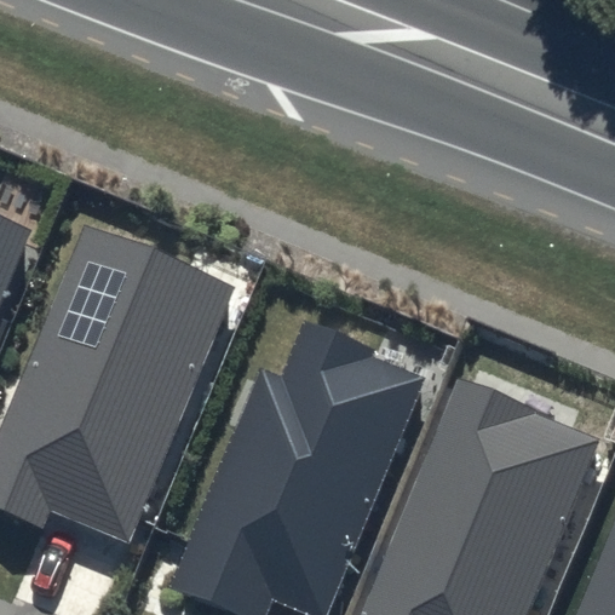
[(0,302),(30,228),(0,216),(0,302)]
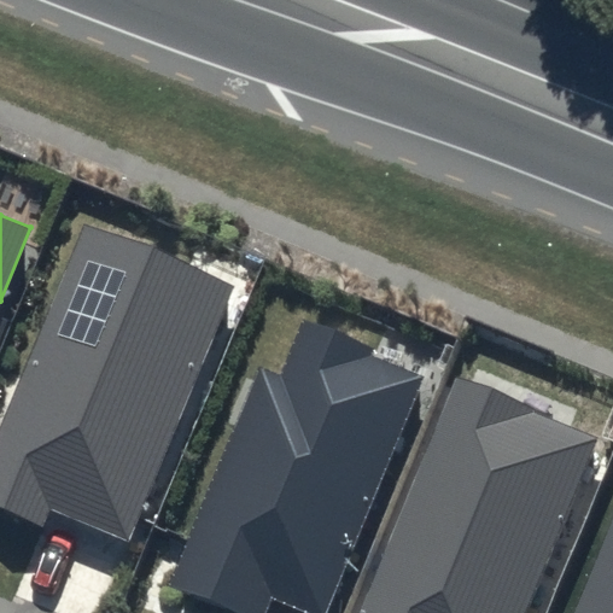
[(48,506),(128,538),(233,284),(85,223),(0,428),(0,506),(42,523),(48,506)]
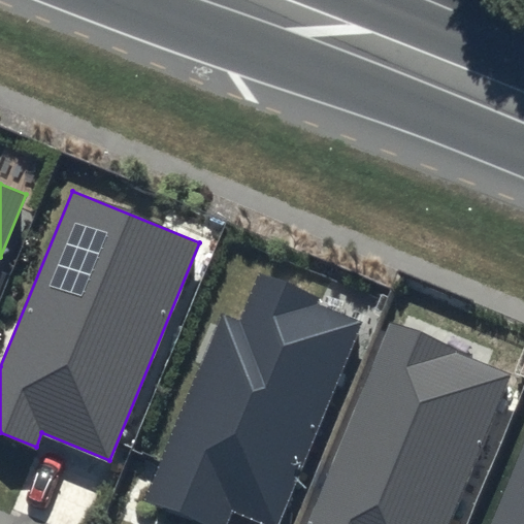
[(146,499),(206,523),(226,523),(232,510),(268,523),(277,523),(361,321),(316,302),(318,297),(259,273),(239,320),(222,314),(146,499)]
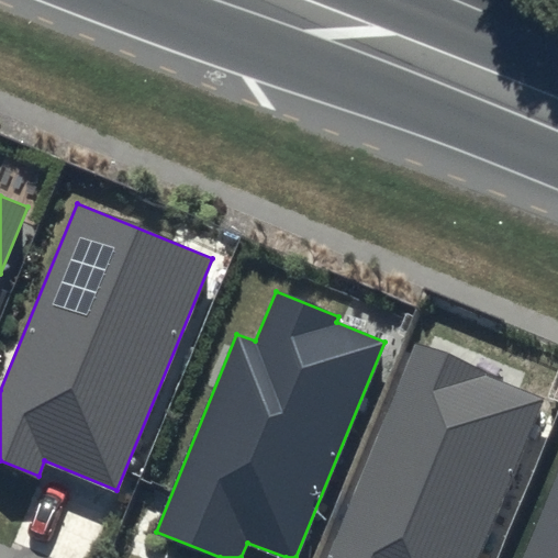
[(477,557),(543,398),(484,374),(486,370),(415,342),(326,557),(477,557)]
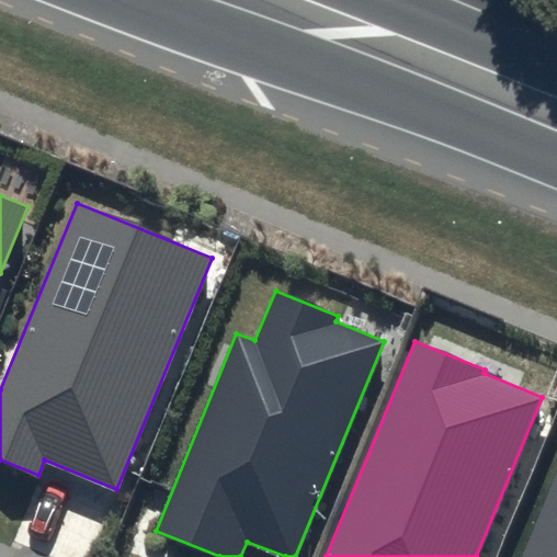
[(556,556),(556,467),(520,556),(556,556)]
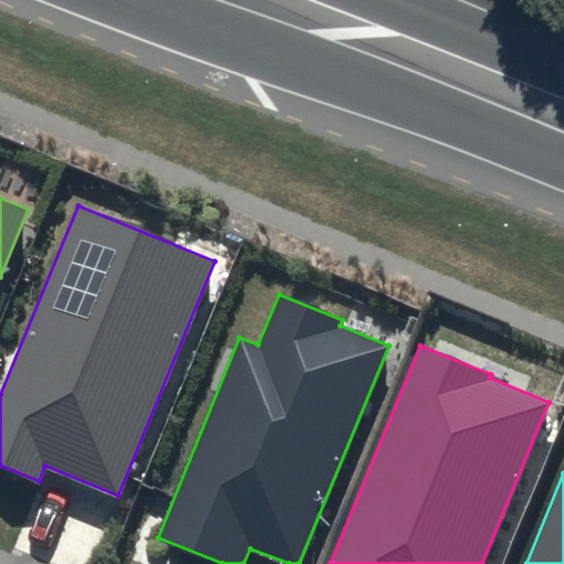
All buildings are outlined.
